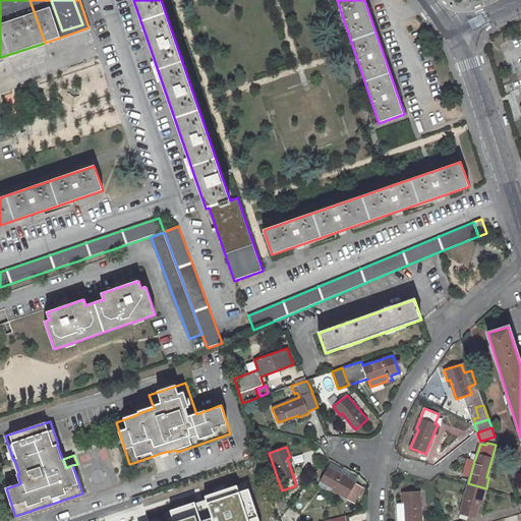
[(468,459),(463,474),(470,476),(474,461),(468,459)]
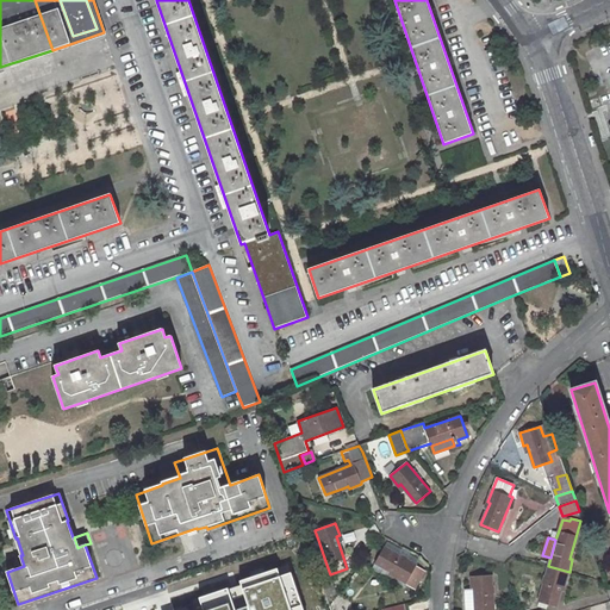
[(318,540),(313,542),(322,564),(325,561),(318,540)]
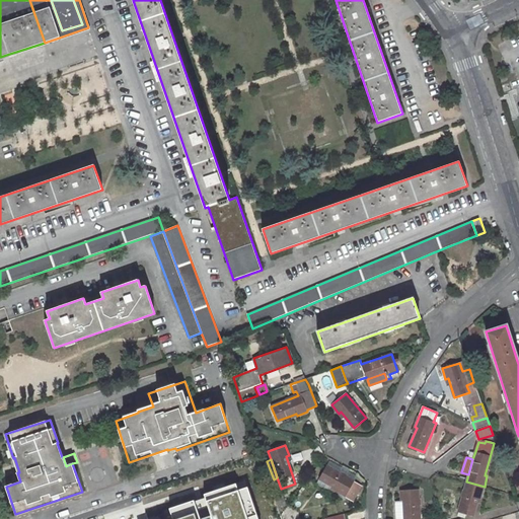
[(328,462),(327,465),(351,478),(353,475),(328,462)]
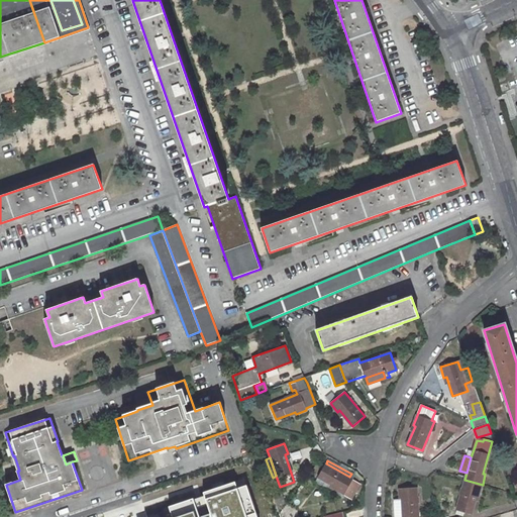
[(349,477),(326,463),(318,477),(335,487),(334,489),(344,495),(351,499),(359,485),(352,481),(353,479),(349,477)]
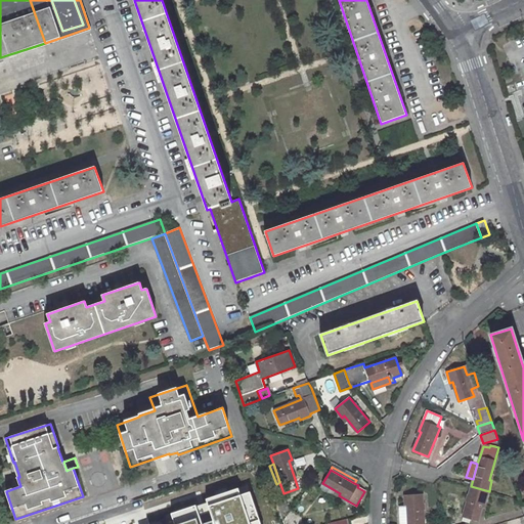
[(265,523),(250,480),(224,489),(227,498),(229,507),(225,508),(228,516),(234,514),(237,523),(265,523)]
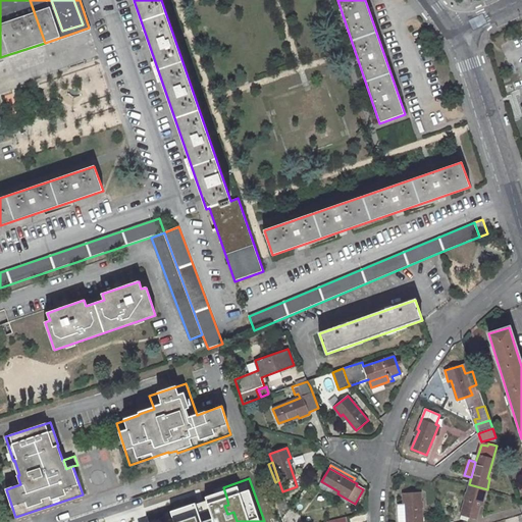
[(337,493),(338,491),(321,481),(318,486),(346,503),(348,500),(337,493)]
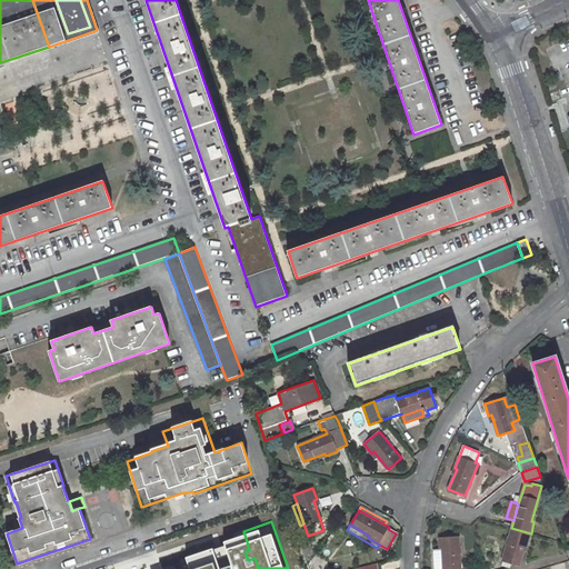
[(528,545),(531,533),(511,528),(502,561),(519,566),(525,543),(528,545)]
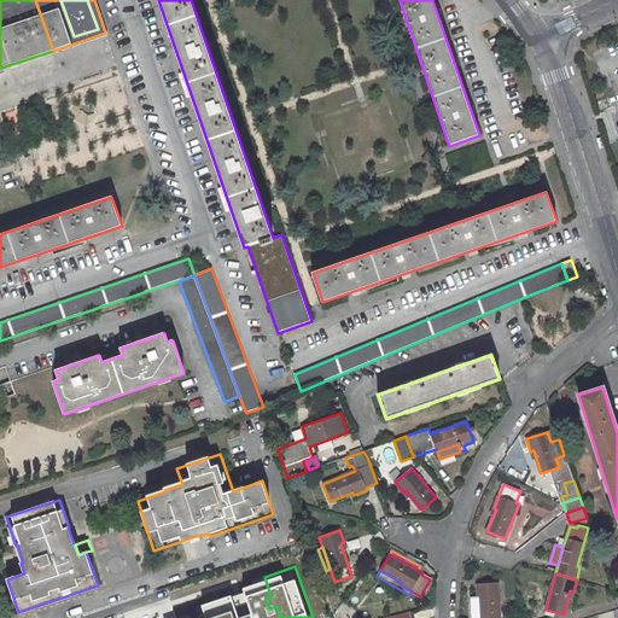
[(500,617),(499,583),(477,584),(478,596),(471,598),(472,617),(500,617)]
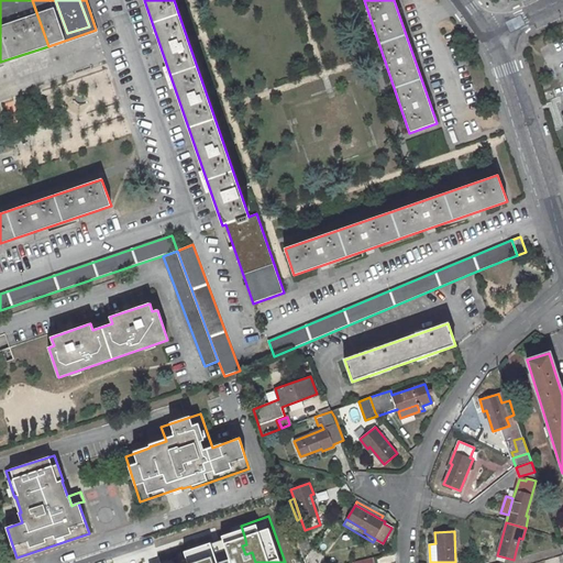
[(307,533),(297,538),(301,553),(306,548),(307,549),(311,548),(307,533)]
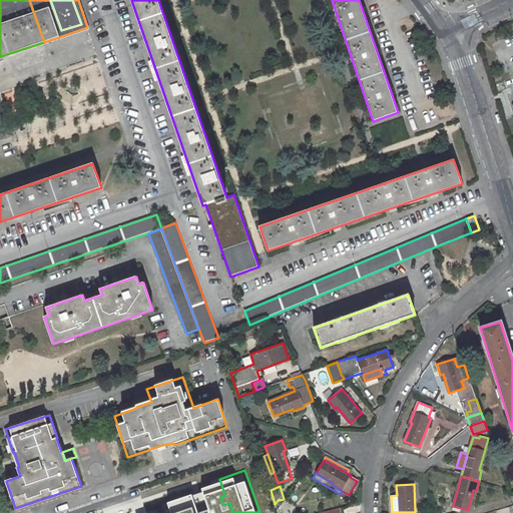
[(278,512),(270,491),(262,494),(268,512),(278,512)]
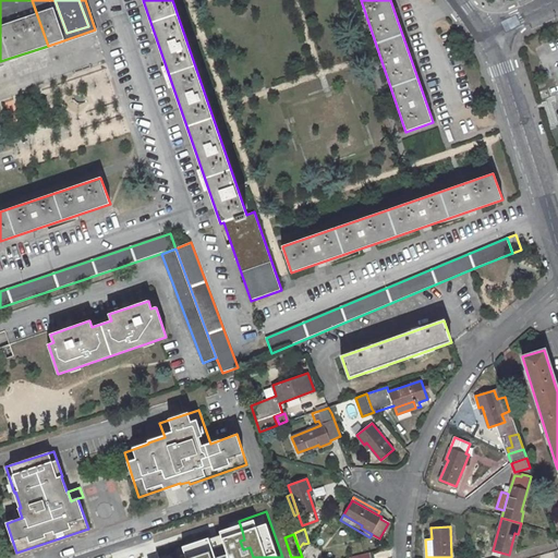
[(314,550),(310,543),(305,549),(301,555),(302,557),(311,557),(308,553),(314,550)]
